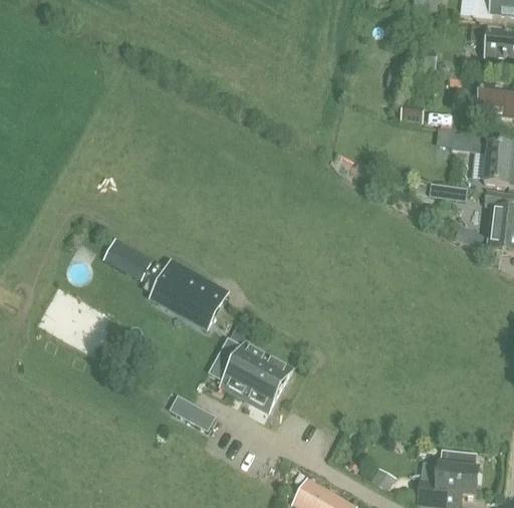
[(415,0),(415,1),(405,0),(395,0),(393,12),(414,15),(414,12),(439,15),(440,0),(415,0)]
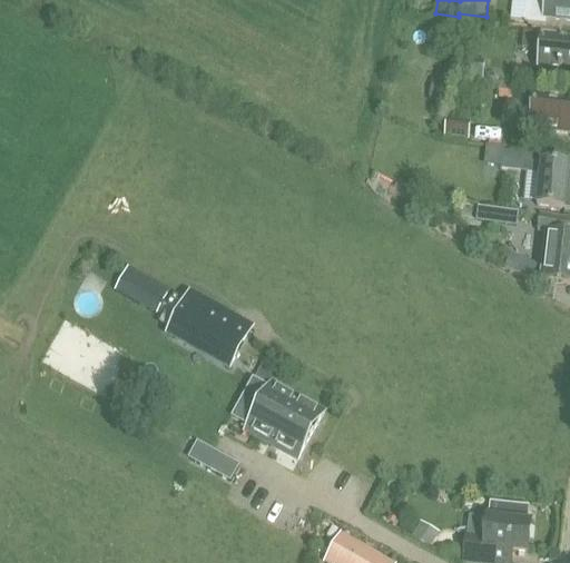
[(544,20),(544,15),(569,17),(569,0),(524,0),(523,18),(544,20)]
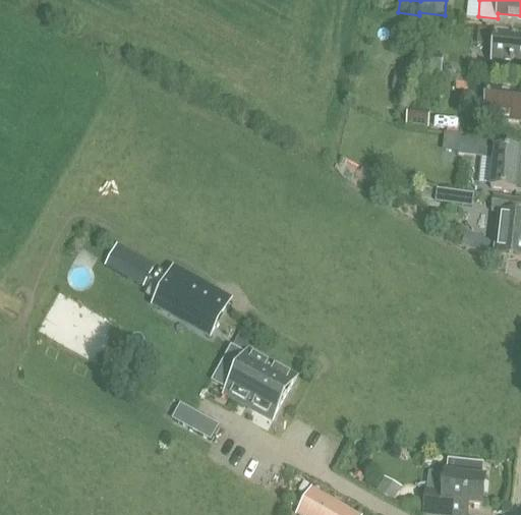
[(490,59),(520,62),(520,33),(508,32),(508,30),(476,25),(475,40),(493,42),(490,59)]
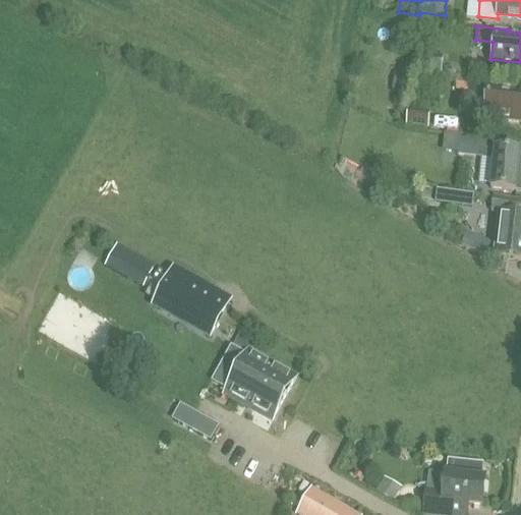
[(392,88),(407,91),(410,73),(395,70),(392,88)]
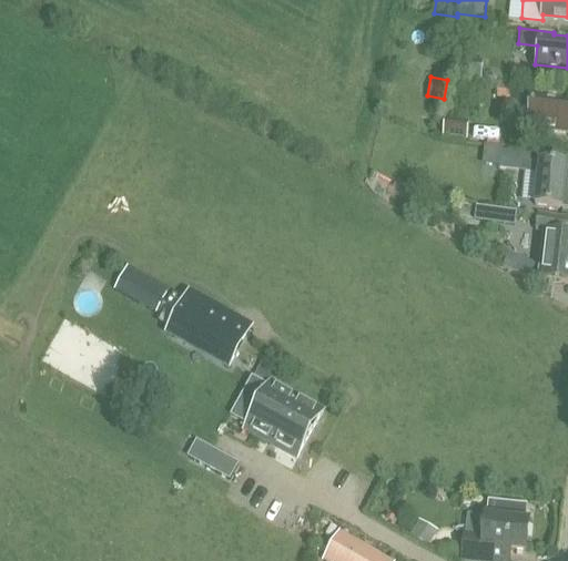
[(567,129),(567,93),(530,90),(529,97),(511,94),(510,113),(528,115),(527,125),(567,129)]
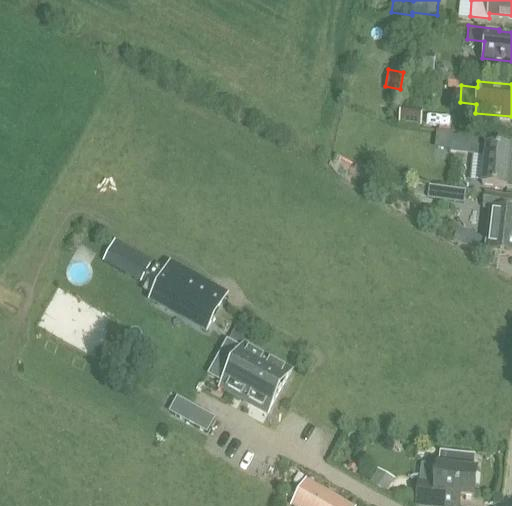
[(419,121),(422,105),(400,102),(398,118),(419,121)]
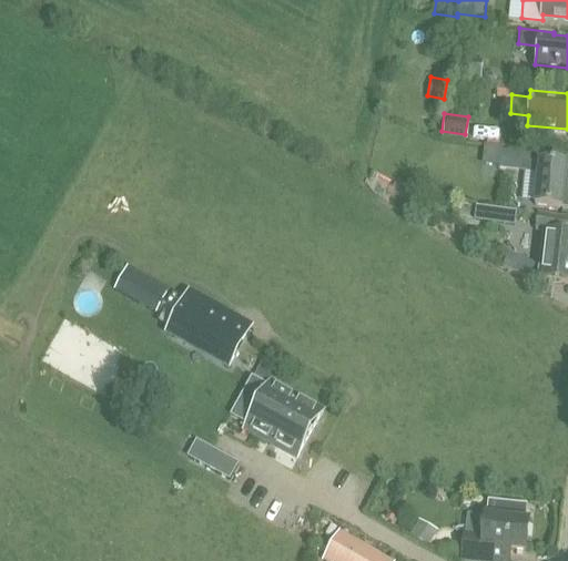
[(503,142),(486,141),(484,159),(497,161),(497,164),(536,167),(533,200),(561,203),(567,203),(567,184),(564,184),(566,161),(529,156),(530,145),(503,142)]
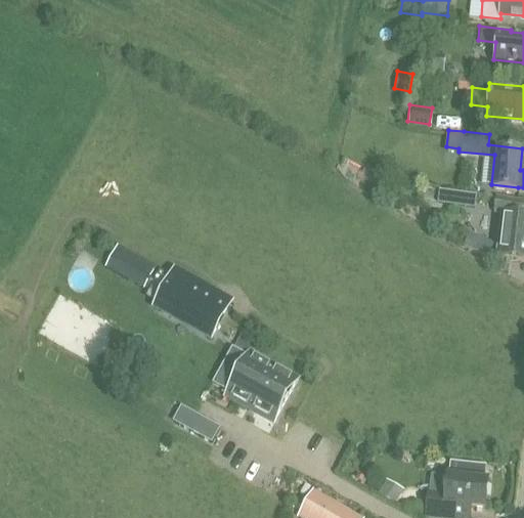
[(440,185),(438,199),(454,201),(456,187),(440,185)]
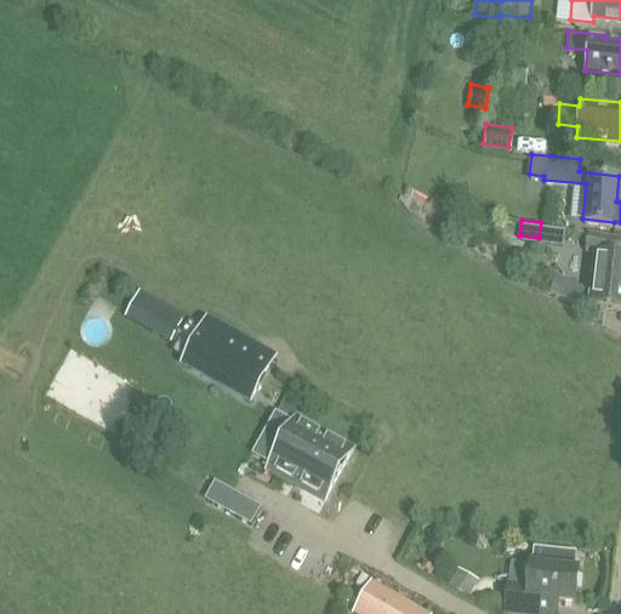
[(616,233),(587,229),(584,248),(594,250),(588,300),(620,305),(620,254),(614,254),(616,233)]
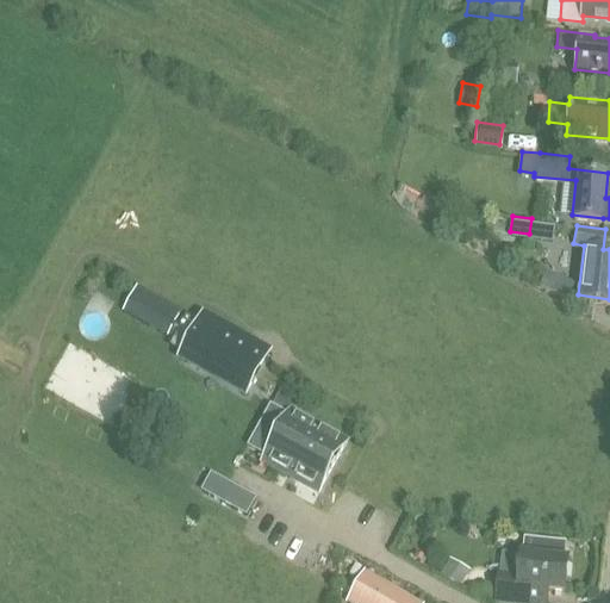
[(554,288),(560,273),(546,267),(540,283),(554,288)]
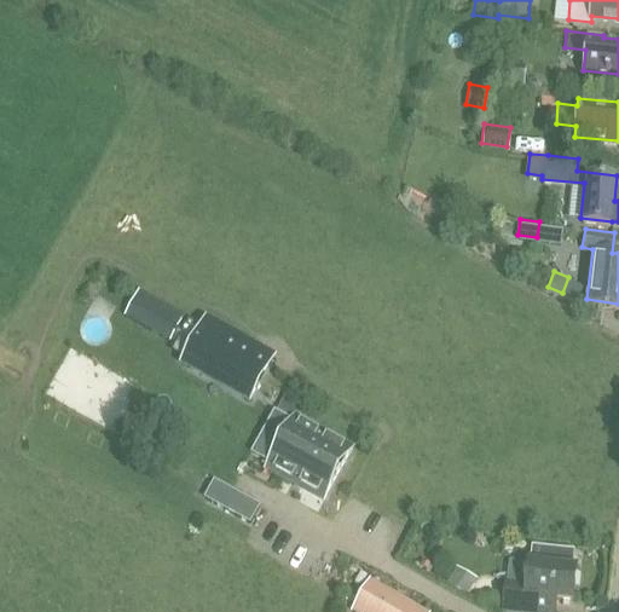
[(185,312),(139,286),(125,311),(171,338),(185,312)]
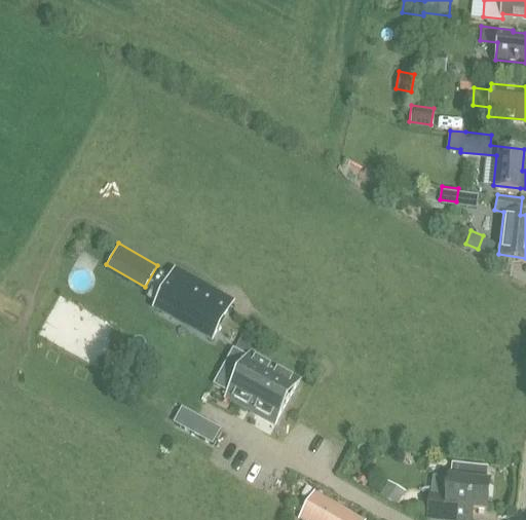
[(213,334),(226,309),(231,300),(176,269),(174,274),(157,303),(213,334)]
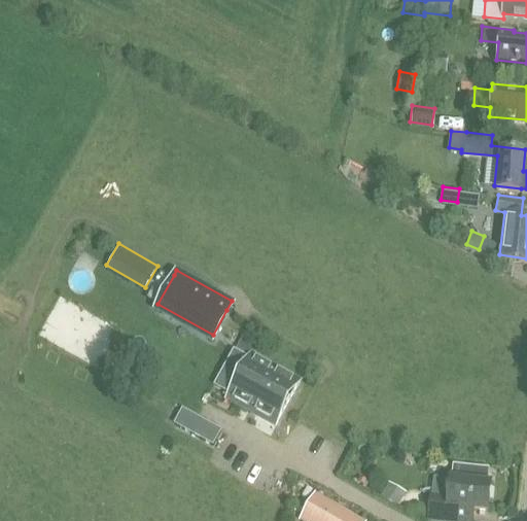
[(297,378),(249,351),(225,394),(274,421),(297,378)]
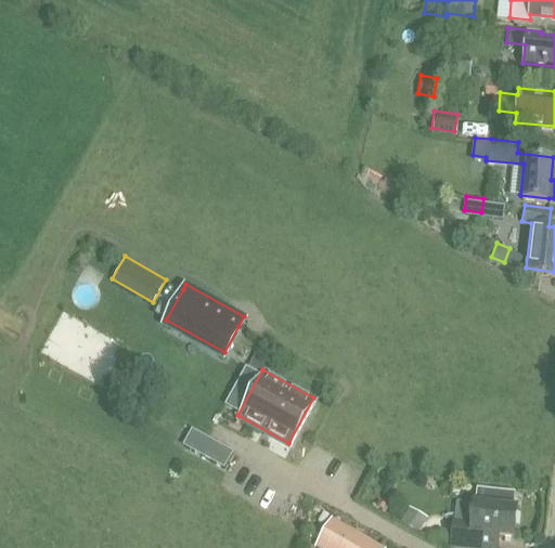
[(189,430),(182,441),(223,464),(230,453),(232,447),(192,425),(189,430)]
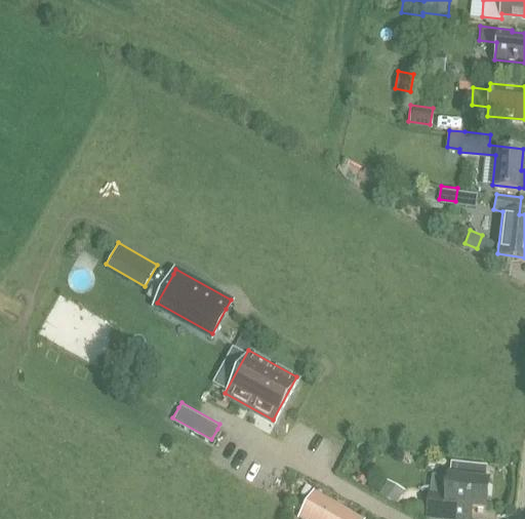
[(427,515),(462,518),(467,518),(469,504),(484,506),(486,479),(483,479),(484,464),(460,462),(458,476),(448,475),(446,492),(429,490),(427,515)]
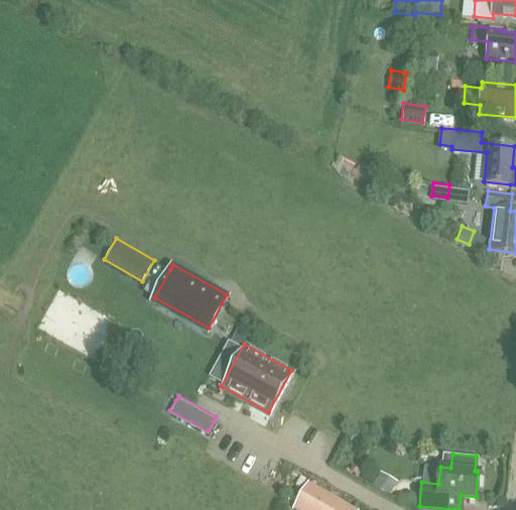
[(381,469),(373,483),(390,492),(397,478),(381,469)]
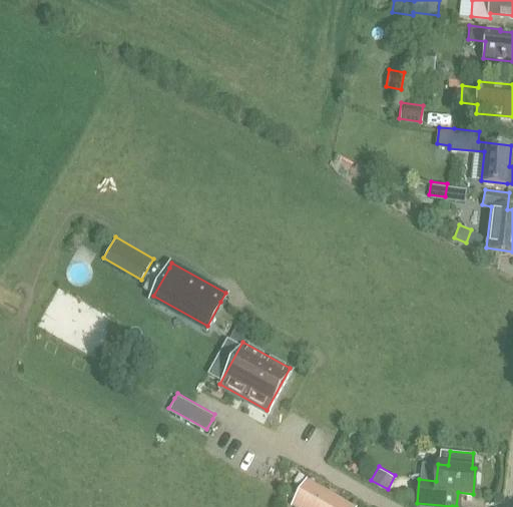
[(353,506),(354,506),(307,479),(294,502),(303,506),(353,506)]
